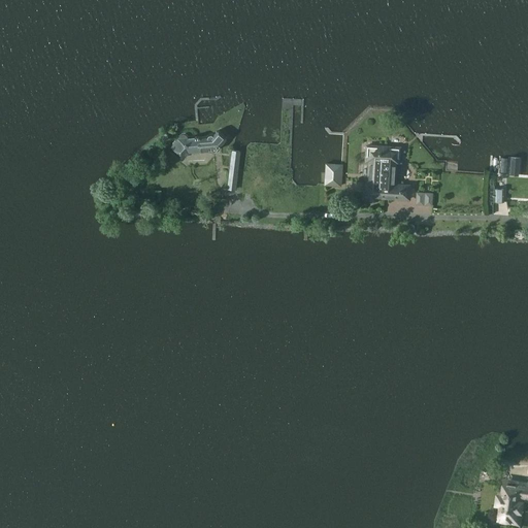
[(226,138),(217,131),(212,136),(210,135),(208,135),(207,137),(207,138),(200,138),(199,137),(187,138),(186,136),(185,135),(184,134),(183,134),(180,135),(171,146),(185,158),(189,154),(194,153),(194,155),(200,154),(210,150),(212,152),(215,152),(216,152),(217,151),(226,138)]
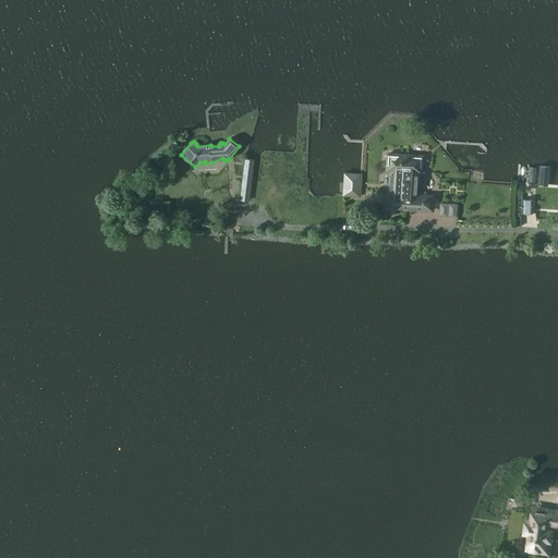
[(421,172),(422,156),(387,154),(386,170),(392,170),(391,193),(387,193),(386,207),(433,210),(433,196),(414,195),(415,180),(417,180),(420,172),(421,172)]
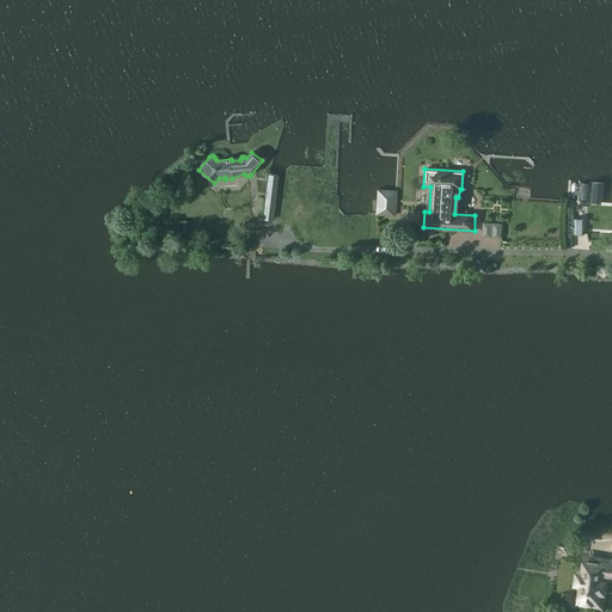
[(269,182),(264,219),(273,220),(274,220),(276,196),(277,195),(279,177),(279,176),(280,175),(270,175),(269,182)]
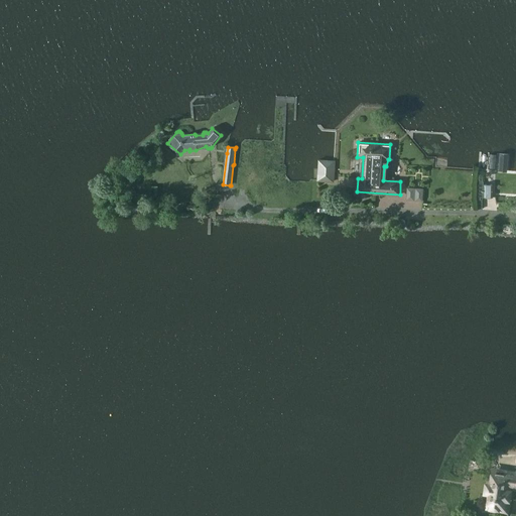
[(333,181),(334,161),(318,160),(317,180),(333,181)]
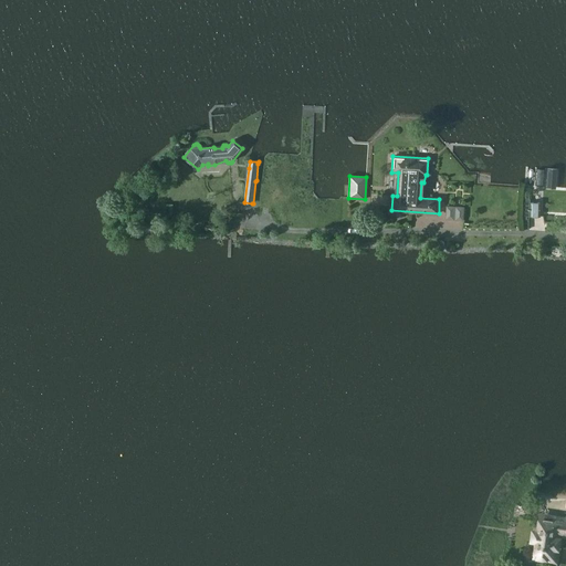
[(528,216),(531,216),(540,216),(540,202),(538,202),(531,202),(530,202),(530,199),(527,199),(522,199),(522,218),(522,229),(528,229),(528,216)]
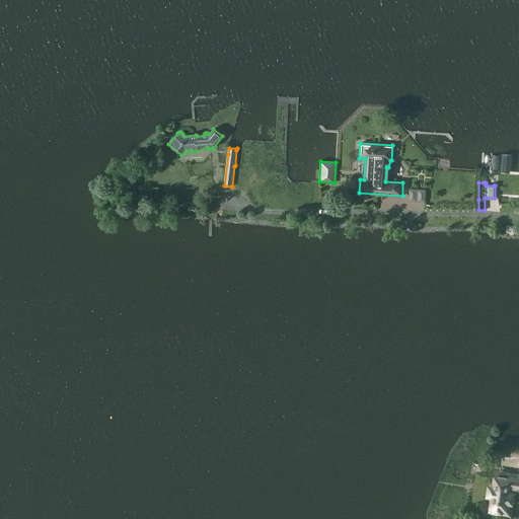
[(428,201),(429,189),(413,187),(412,200),(428,201)]
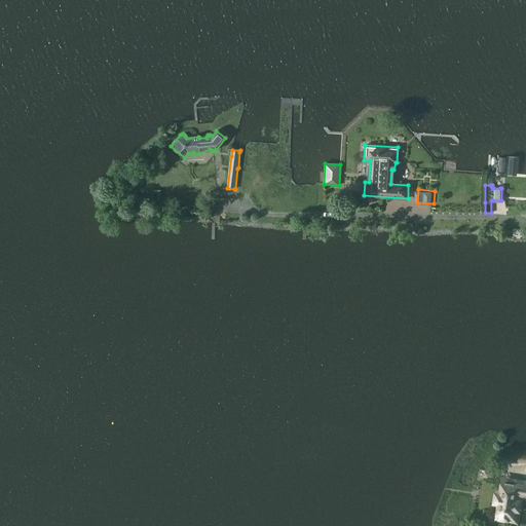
[(525,479),(500,475),(499,479),(498,479),(497,489),(492,489),(490,502),(495,502),(493,514),(494,514),(494,521),(519,524),(522,499),(525,499),(525,478),(525,479)]
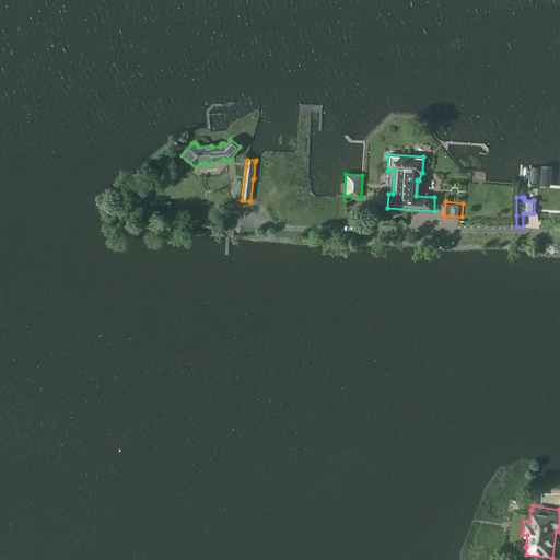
All buildings are outlined.
